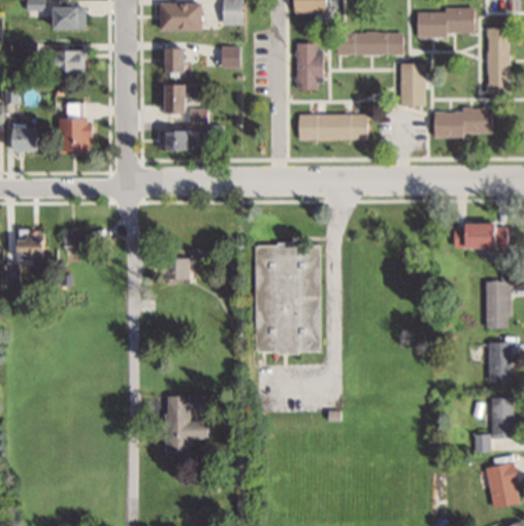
[(242,25),(241,0),(221,0),(222,11),(210,11),(210,17),(220,17),(220,25),(242,25)]
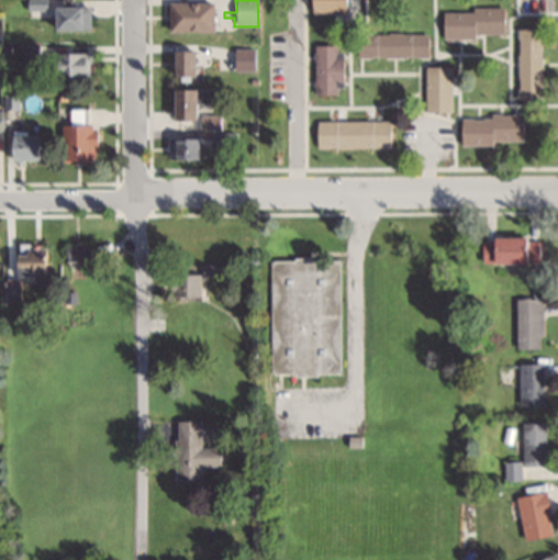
[(346,0),(314,0),(315,14),(346,14),(346,0)]
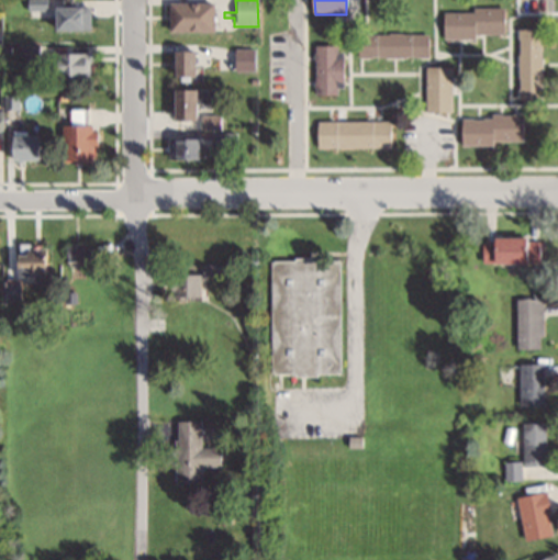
[(170,3),(170,32),(213,32),(213,3),(170,3)]
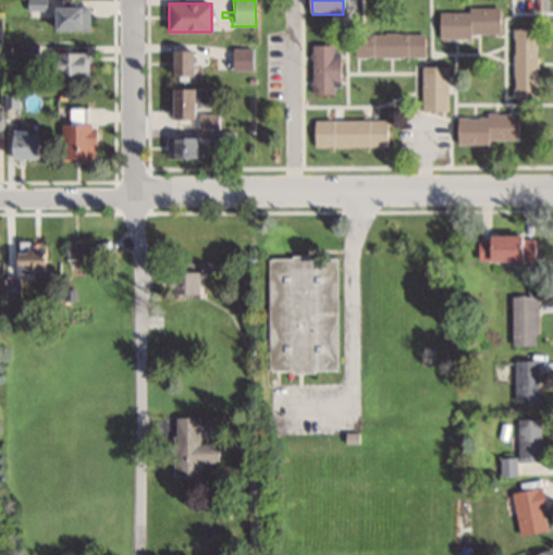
[(90,7),(53,7),(53,31),(90,31),(90,7)]
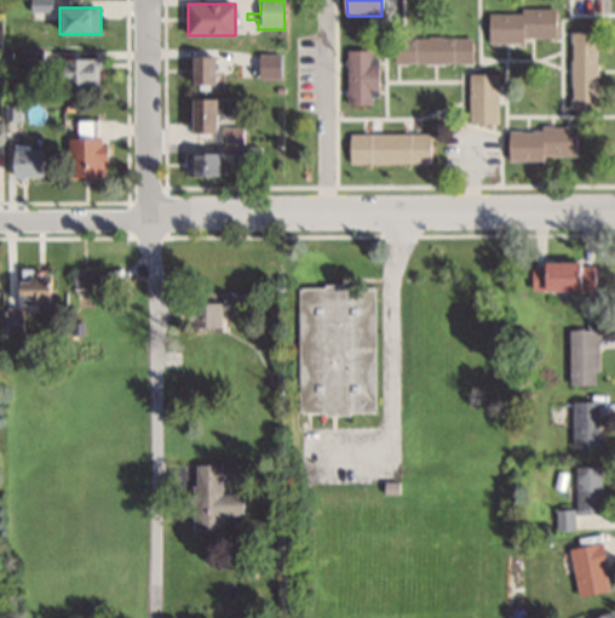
[(492,43),(561,43),(561,11),(492,12),(492,43)]
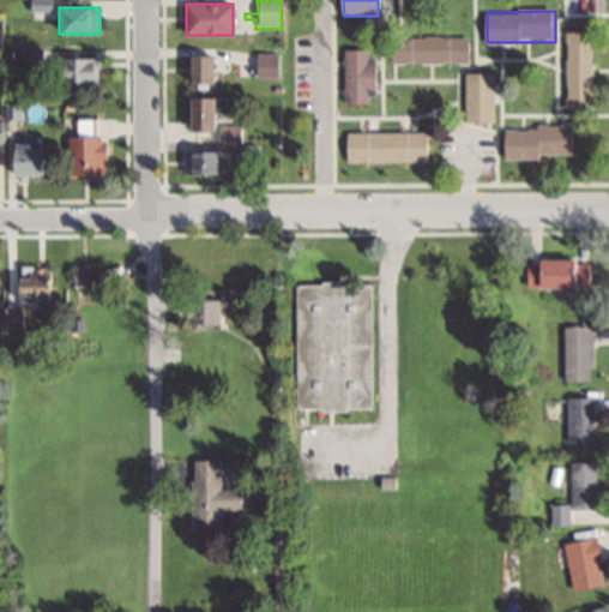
[(568,109),(595,109),(595,33),(568,33),(568,109)]
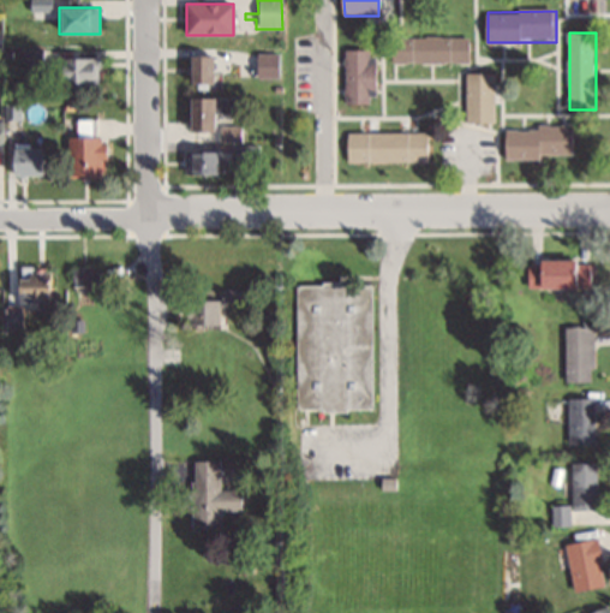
[(393,39),(393,64),(473,64),(473,39),(393,39)]
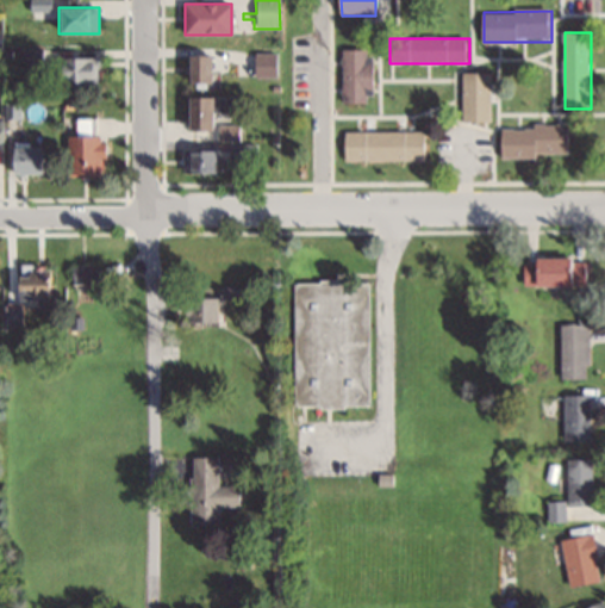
[(343,103),(370,103),(370,51),(343,51),(343,103)]
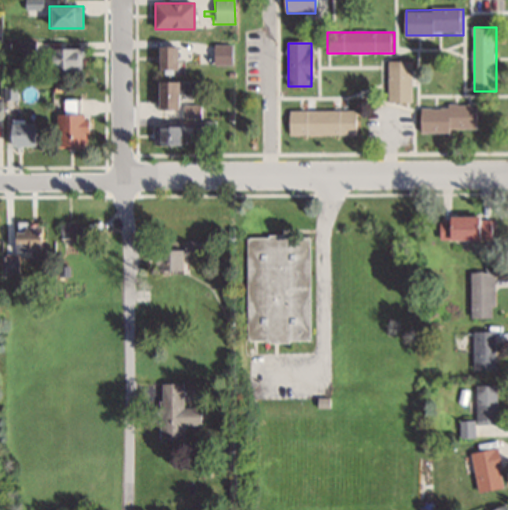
[(158,47),(158,71),(176,71),(176,47),(158,47)]
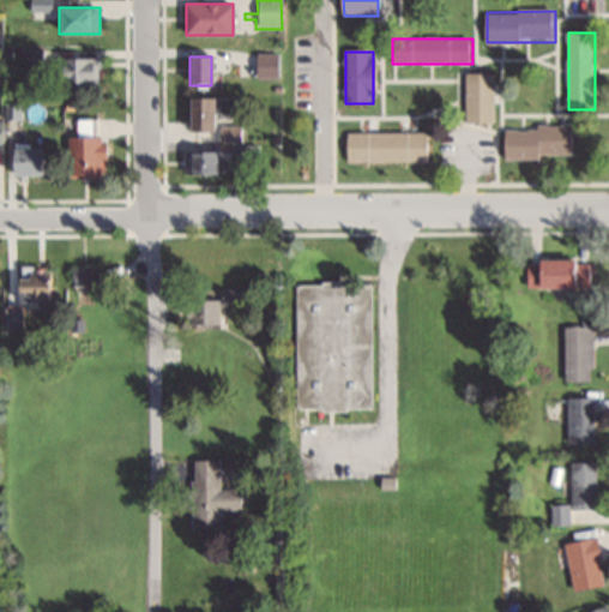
[(100,59),(59,59),(59,88),(100,88),(100,59)]
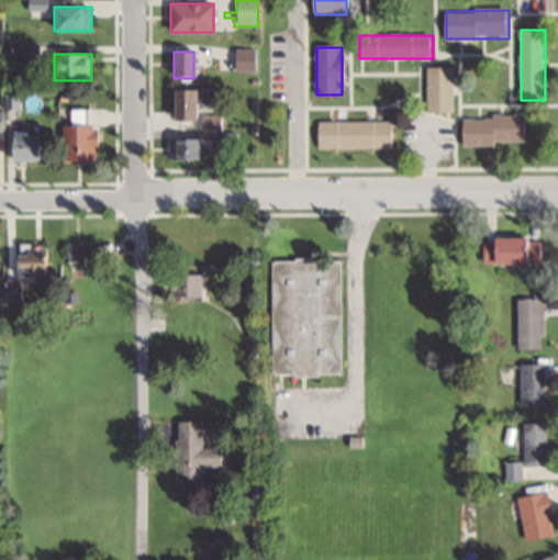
[(454,68),(426,68),(426,113),(454,113),(454,68)]
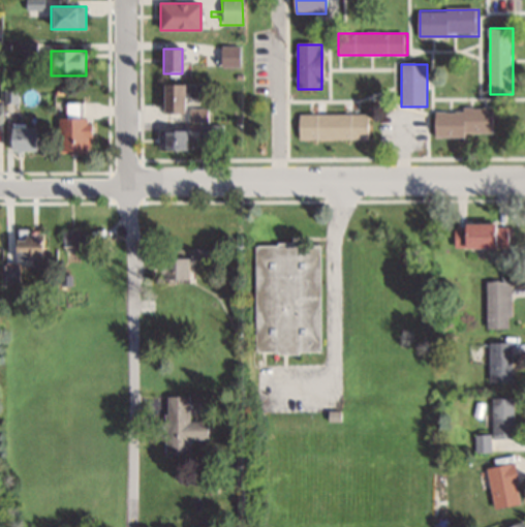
[(186,86),(163,86),(163,114),(186,114),(186,86)]
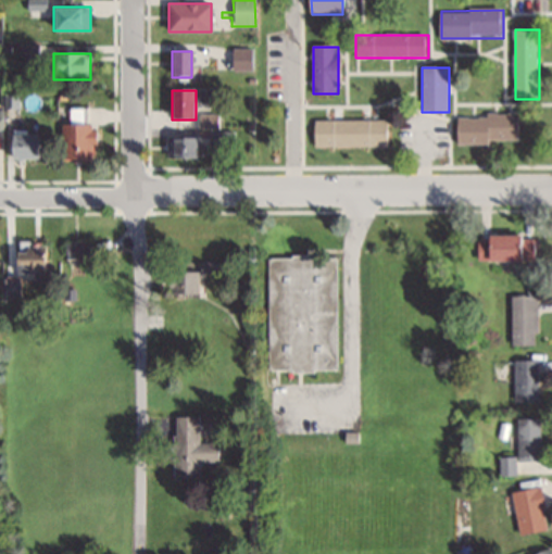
[(518,116),(456,116),(456,145),(518,143),(518,116)]
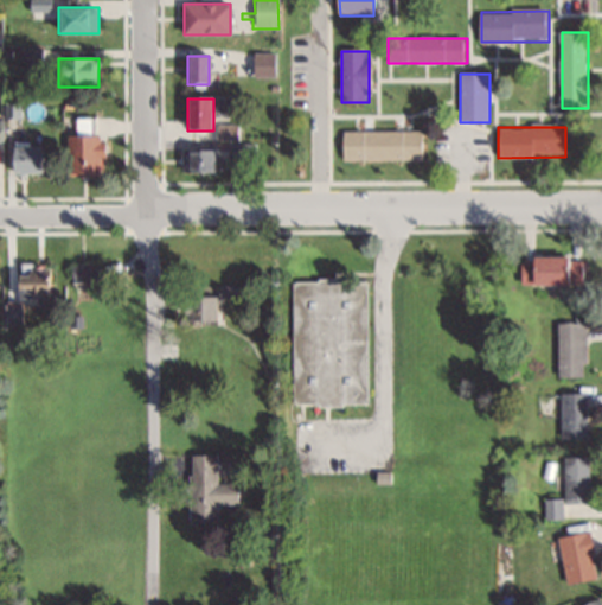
[(423,132),(343,132),(343,161),(423,161),(423,132)]
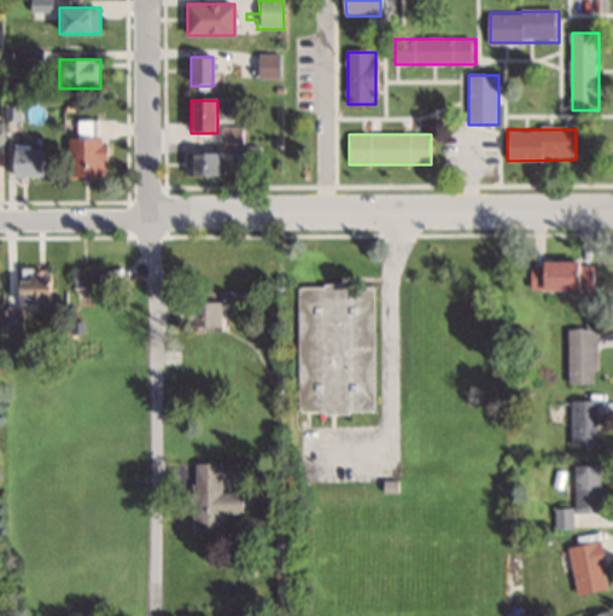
[(69,139),(69,180),(104,180),(104,139),(69,139)]
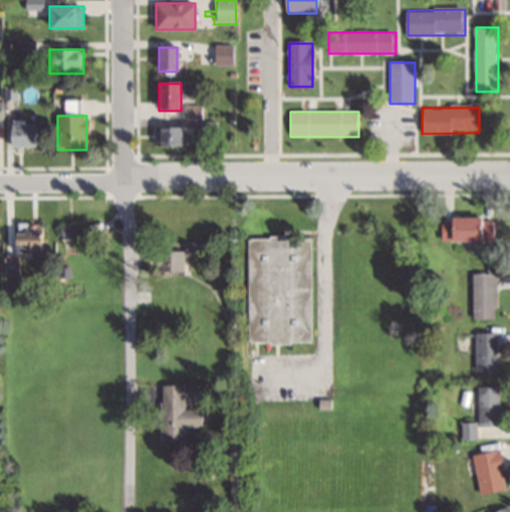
[(44,124),(8,124),(8,148),(44,148),(44,124)]
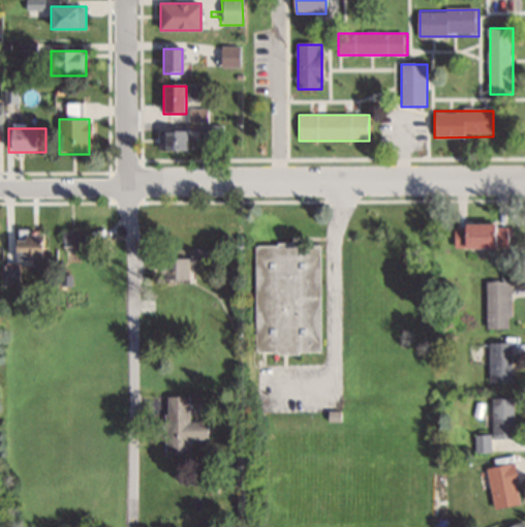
[(161,152),(187,152),(187,131),(161,131),(161,152)]
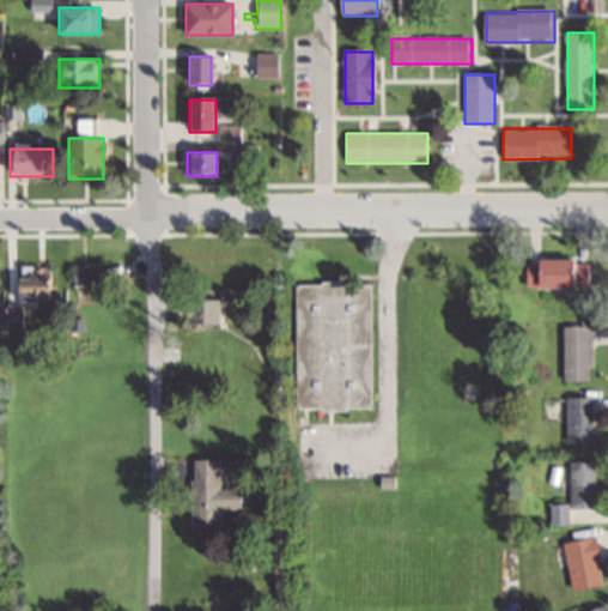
[(526,288),(591,288),(591,261),(526,261),(526,288)]
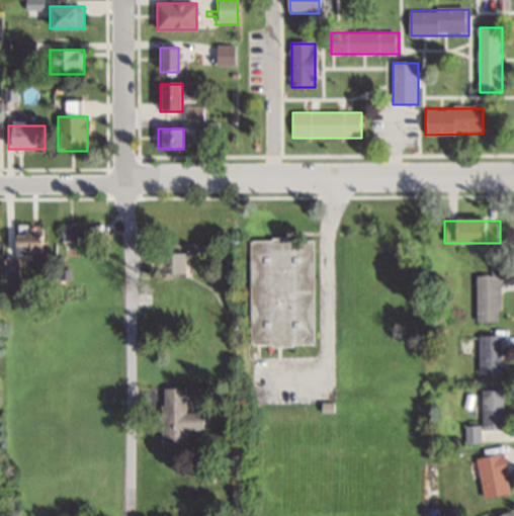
[(30,257),(30,254),(40,254),(40,227),(18,227),(18,234),(12,234),(12,257),(30,257)]
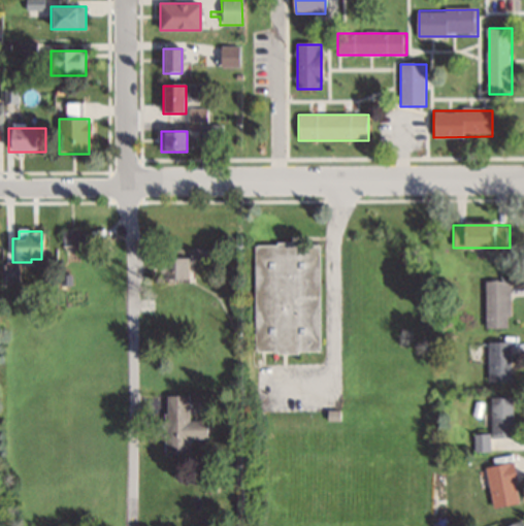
[(62,231),(62,245),(107,245),(107,231),(62,231)]
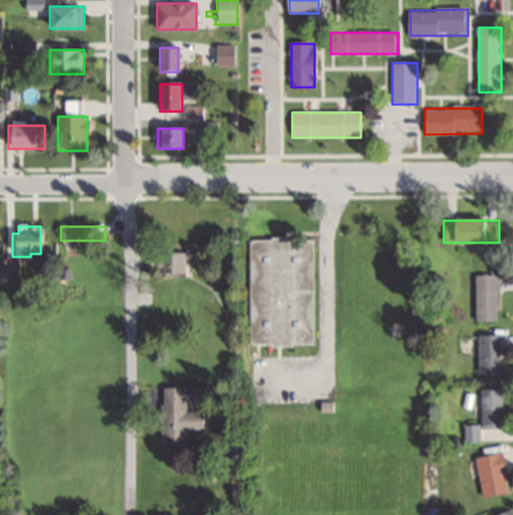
[(251,240),(251,345),(314,345),(314,240),(251,240)]
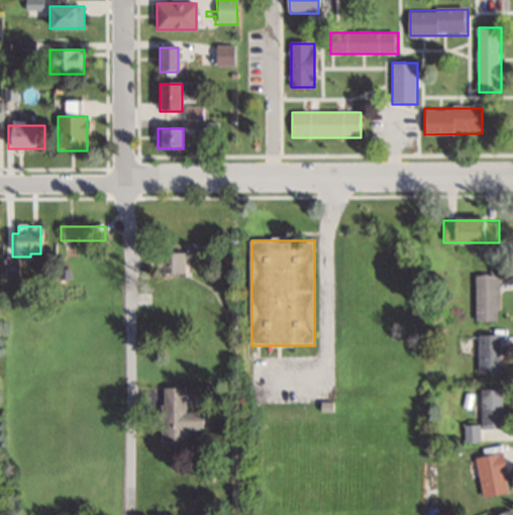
[(186,278),(186,253),(157,253),(157,278),(186,278)]
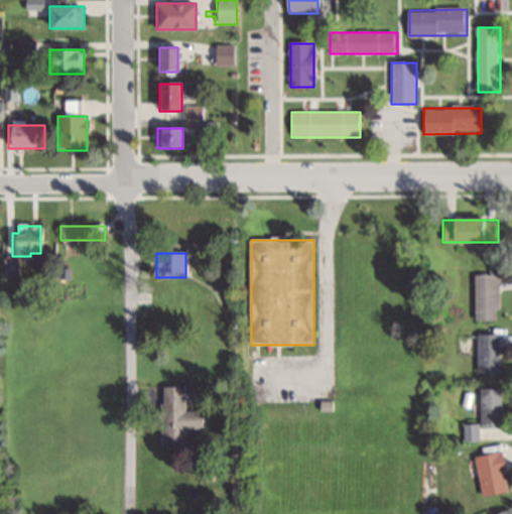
[(475,275),(475,322),(500,322),(500,275),(475,275)]
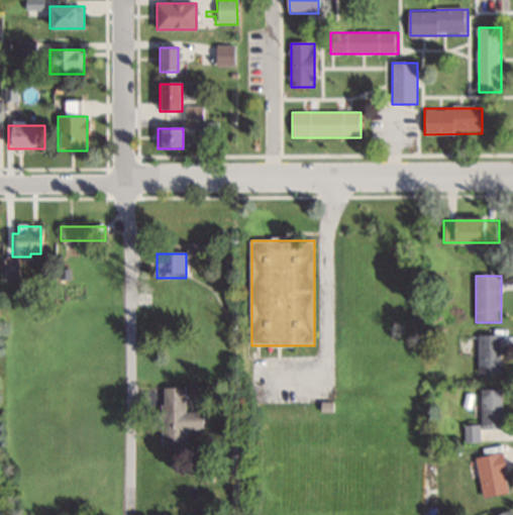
[(501,336),(480,336),(480,375),(501,375),(501,336)]
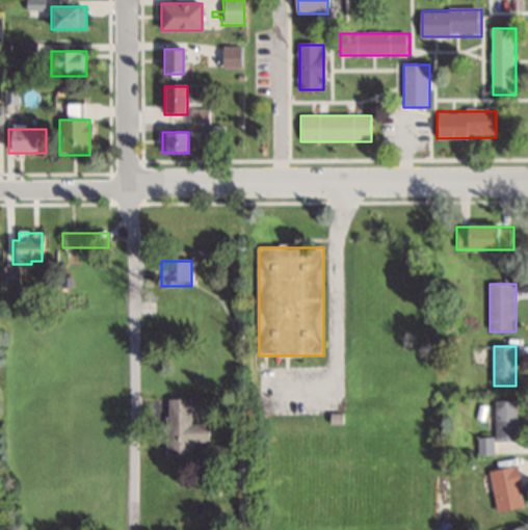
[(167,456),(191,456),(191,443),(211,442),(210,425),(191,425),(191,400),(166,400),(167,456)]
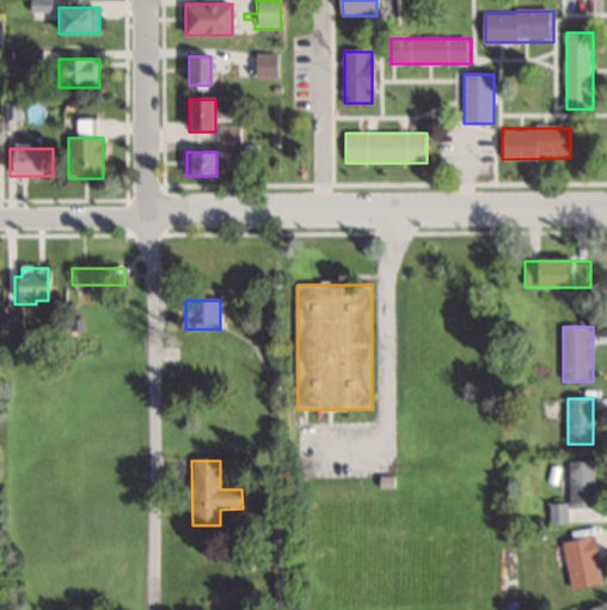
[(602,585),(595,537),(564,542),(571,590),(602,585)]
